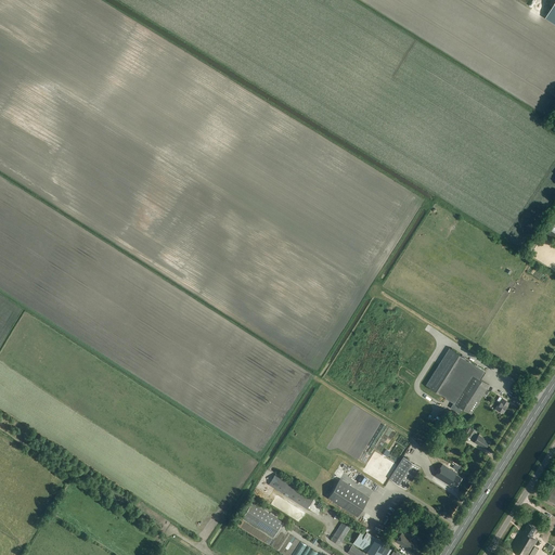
[(554,227),(546,222),(541,231),(554,239),(554,227)]
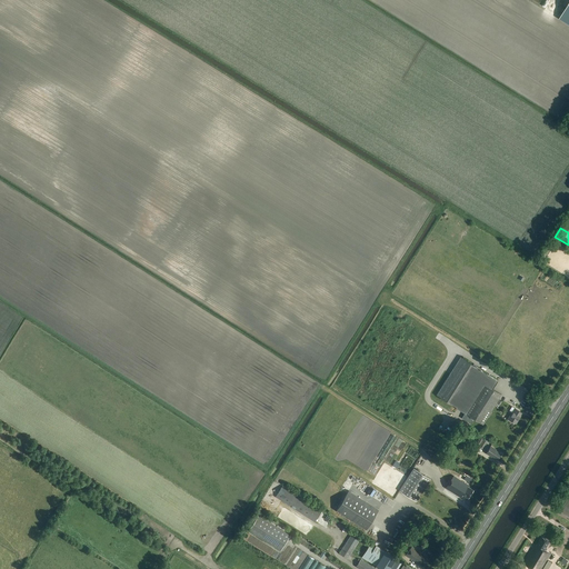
[(483,425),(502,395),(492,388),(497,380),(461,357),(437,396),(465,413),(462,418),(471,425),(475,419),(483,425)]
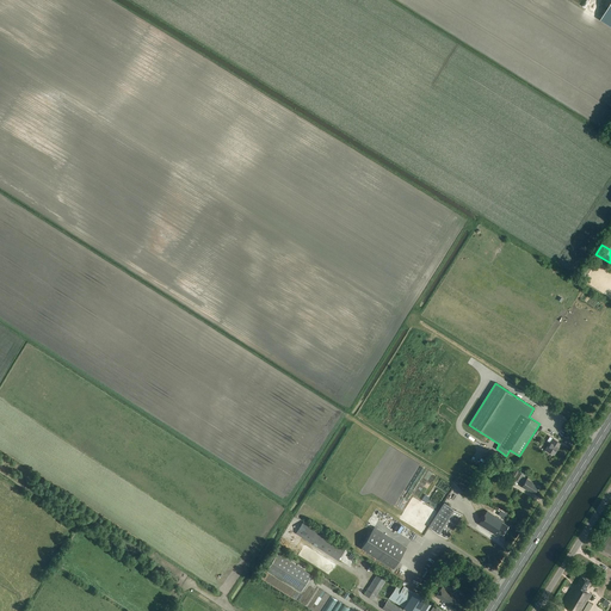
[(554,455),(561,444),(550,437),(547,442),(549,443),(545,450),(554,455)]
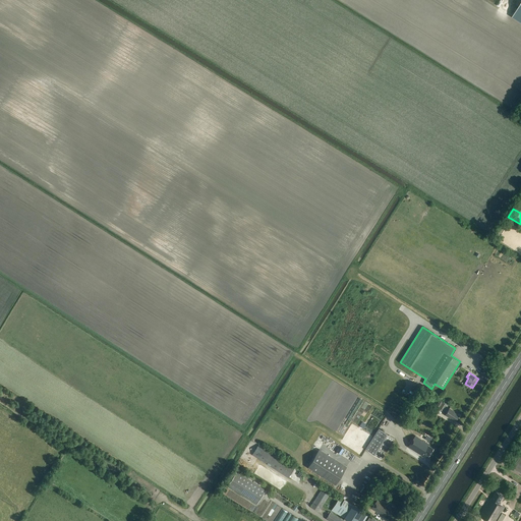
[(442,411),(446,404),(440,400),(436,407),(442,411)]
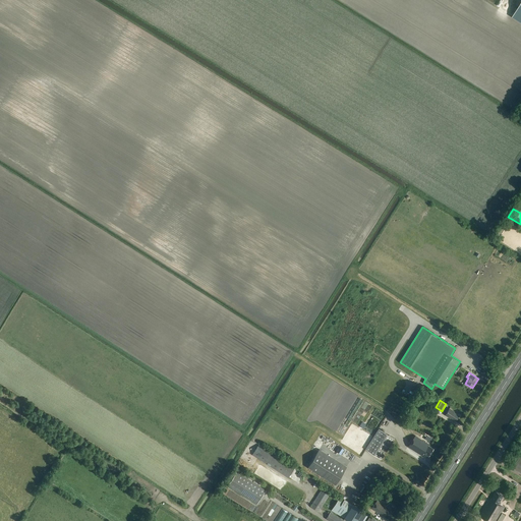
[(349,426),(361,405),(356,403),(345,423),(349,426)]
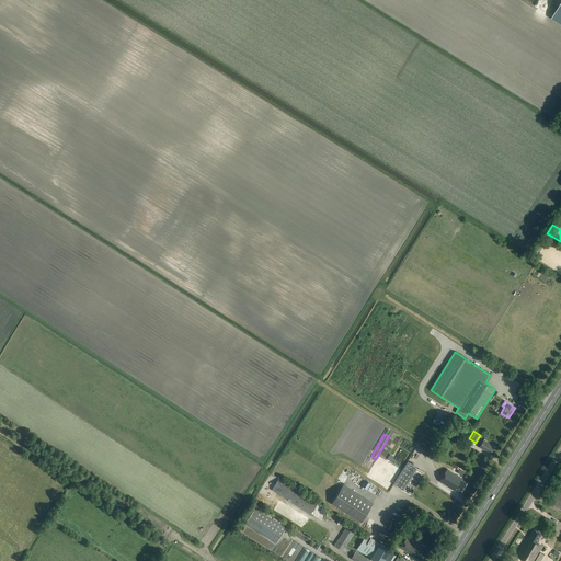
[(490,453),(493,447),(489,444),(483,439),(479,447),(484,450),(485,449),(490,453)]
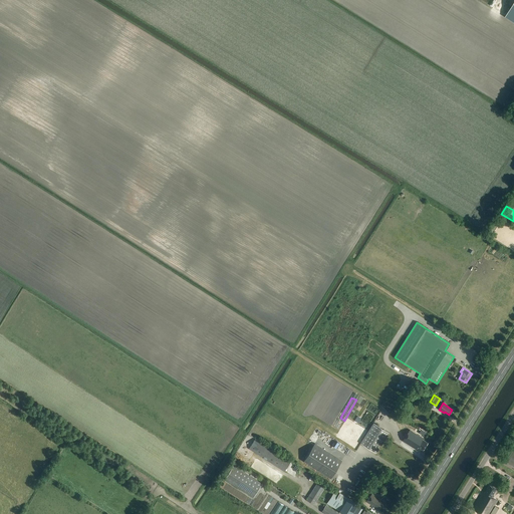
[(376,454),(390,434),(373,424),(360,444),(376,454)]
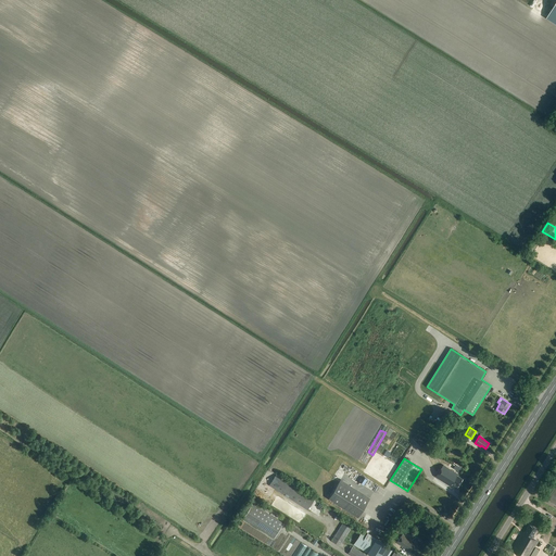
[(457,487),(463,479),(457,476),(457,475),(443,465),(436,477),(450,487),(452,483),(457,487)]
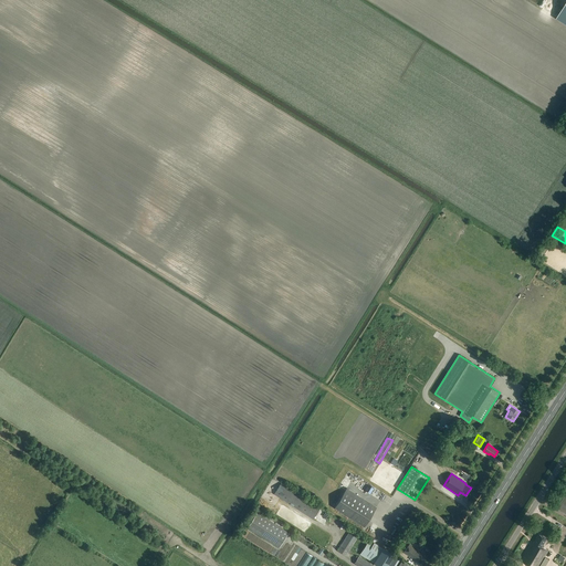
[(313,520),(320,509),(281,483),(274,494),(313,520)]
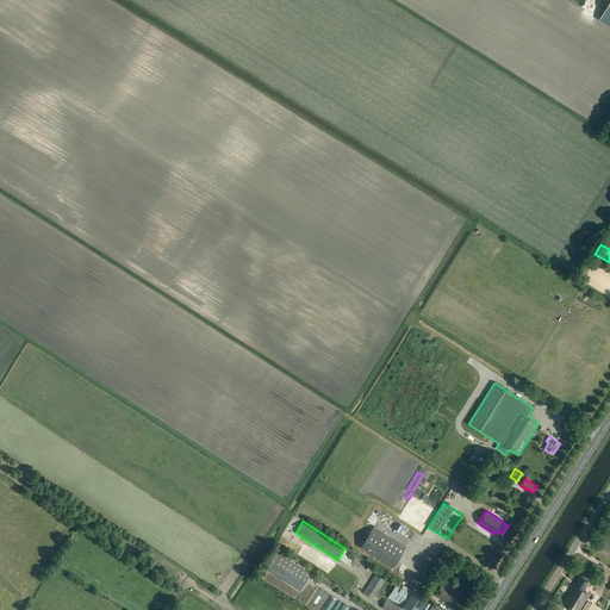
[(393,567),(406,547),(374,527),(361,547),(393,567)]
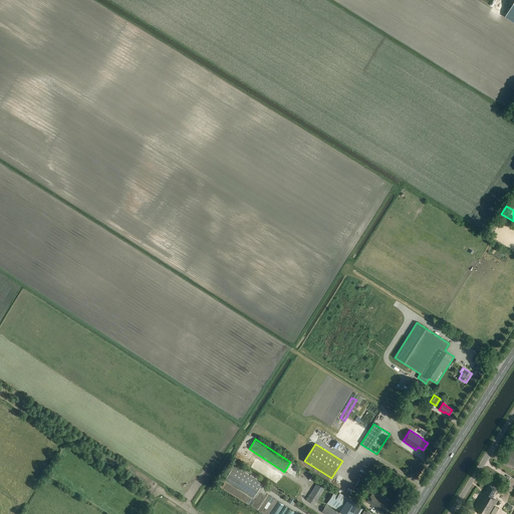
[(253,497),(262,484),(234,466),(225,479),(253,497)]
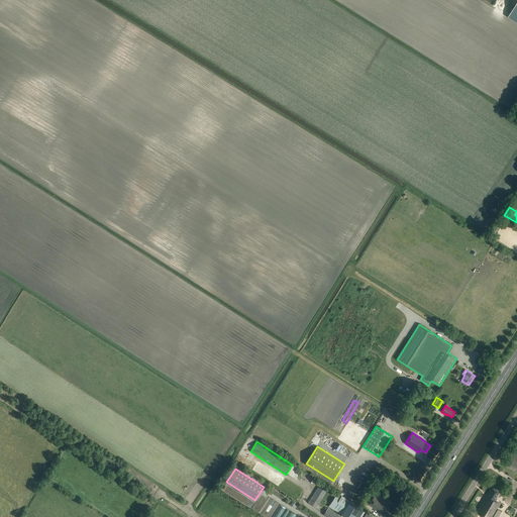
[(293,490),(261,471),(255,480),(284,497),(287,500),(293,490)]
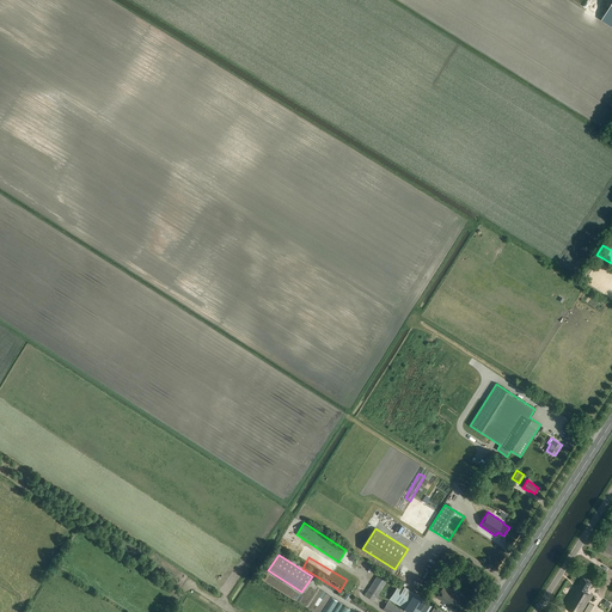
[(374,601),(389,579),(379,573),(365,595),(374,601)]
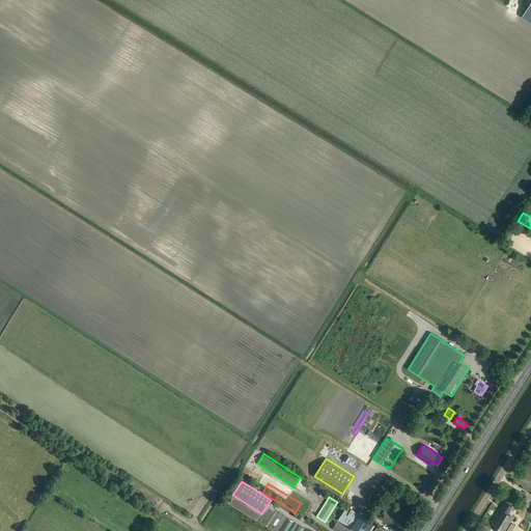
[(508,512),(513,505),(506,501),(501,508),(500,507),(488,526),(497,530),(505,530),(514,516),(508,512)]
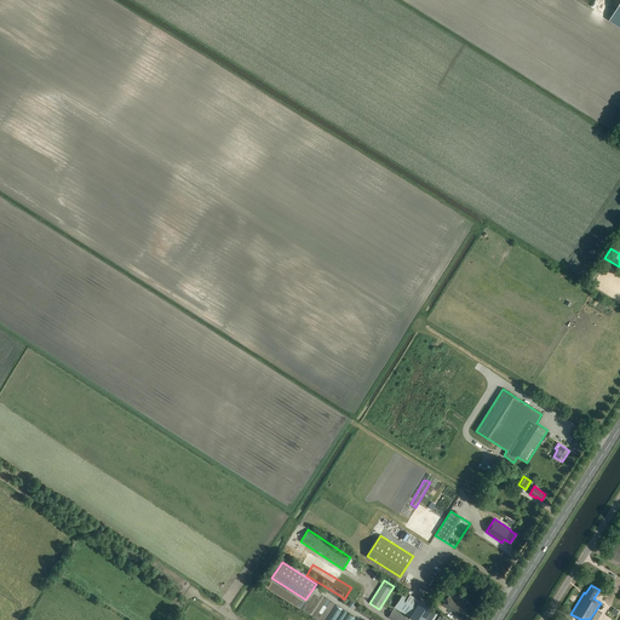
[(451,619),(405,591),(395,608),(414,619),(424,619),(425,619),(426,619),(451,619)]
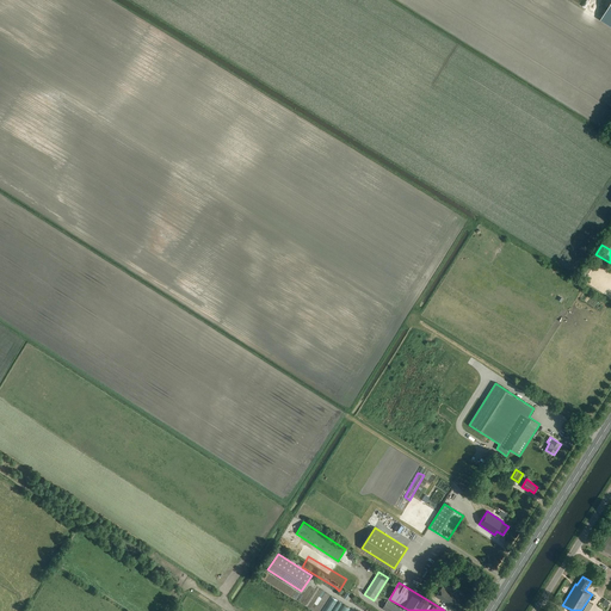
[(455,596),(454,596),(455,594),(443,587),(436,597),(444,603),(444,602),(450,605),(451,603),(457,606),(462,598),(456,593),(455,596)]
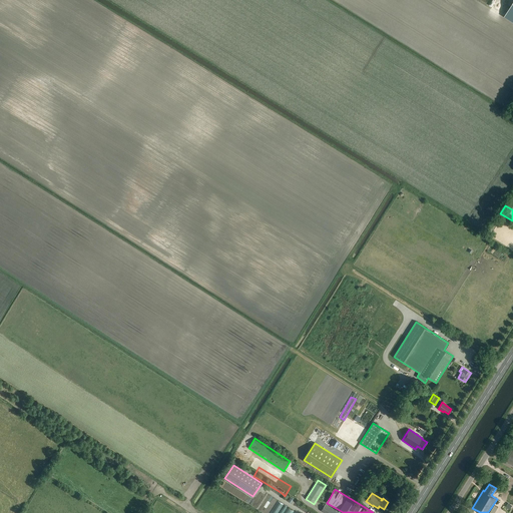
[(337,512),(338,512),(325,504),(321,511),(323,512),(337,512)]
